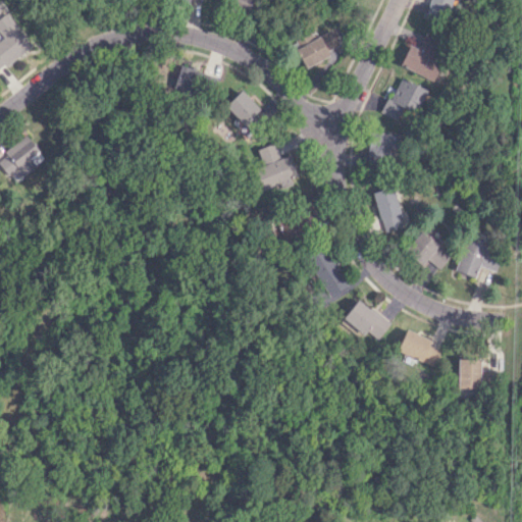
[(250,12),(254,0),(221,0),(221,1),(250,12)]
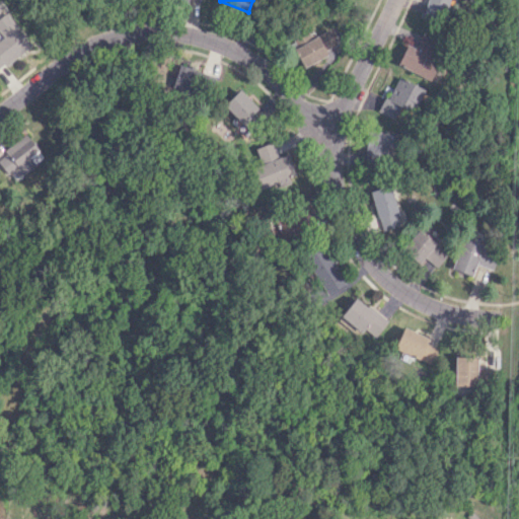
[(427,0),(424,13),(446,18),(449,0),(427,0)]
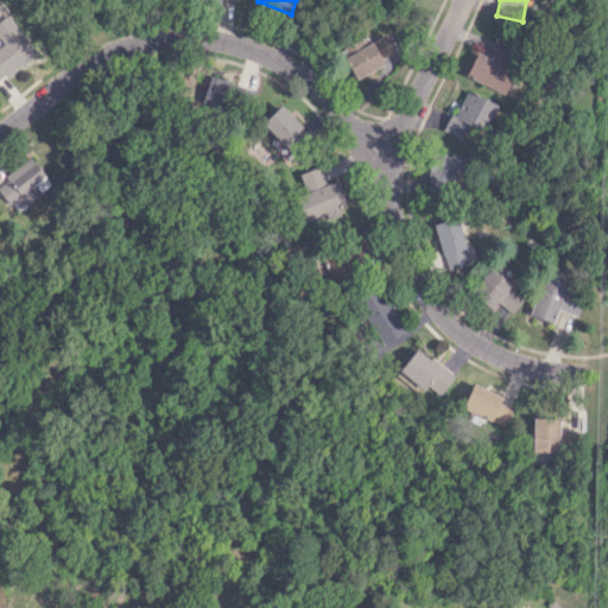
[(0,78),(36,54),(6,14),(0,18),(0,39),(4,45),(0,48),(0,78)]
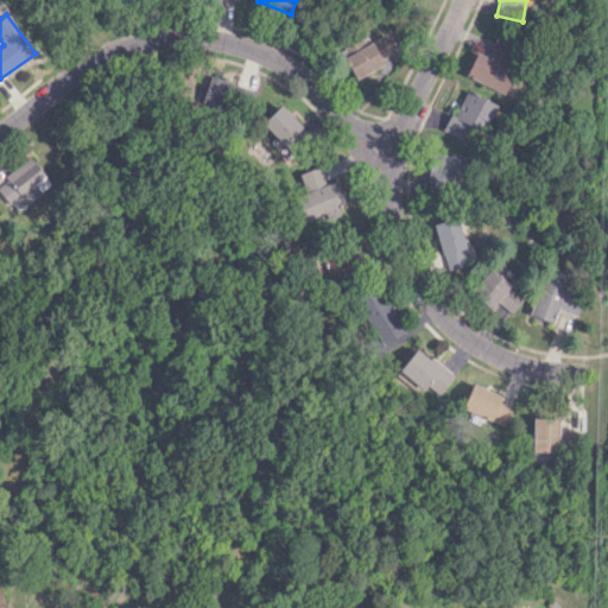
[(344,54),(353,75),(397,58),(387,36),(344,54)]
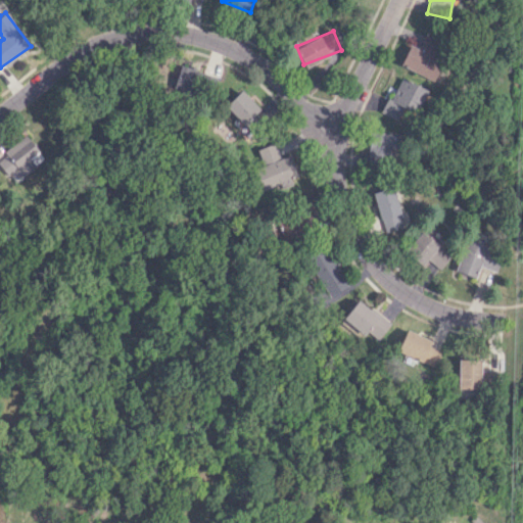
[(400,65),(432,80),(446,48),(423,38),(419,48),(410,44),(400,65)]
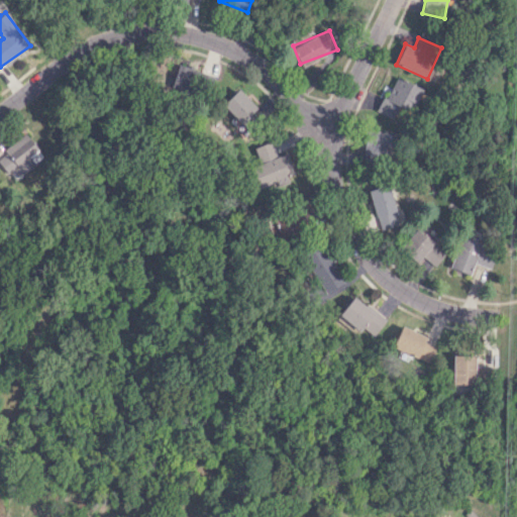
[(174,83),(210,90),(213,73),(177,66),(174,83)]
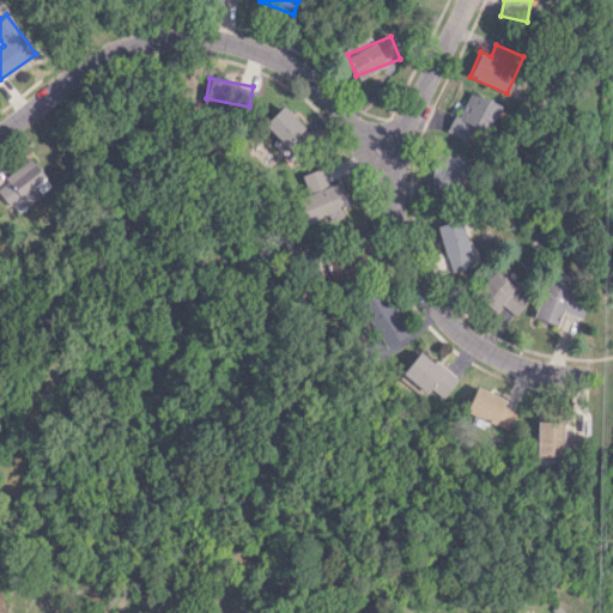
[(467,140),(473,127),(486,133),(499,104),(469,91),(463,104),(457,102),(444,131),(467,140)]
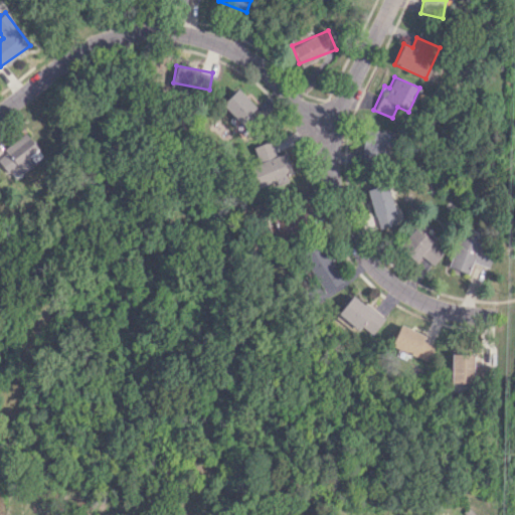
[(220,104),(239,124),(256,108),(237,89),(220,104)]
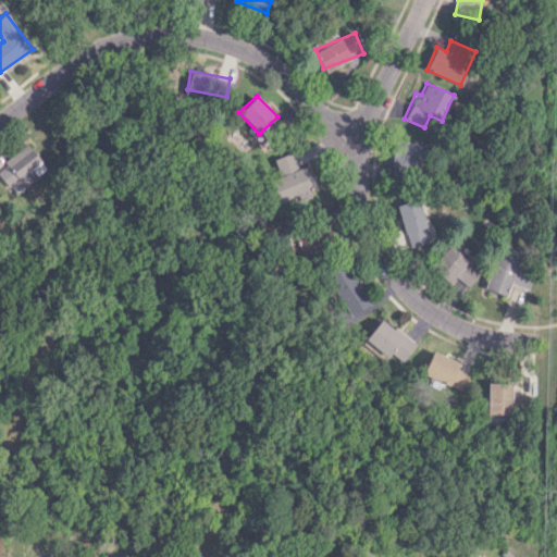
[(423,171),(423,141),(392,141),(393,172),(423,171)]
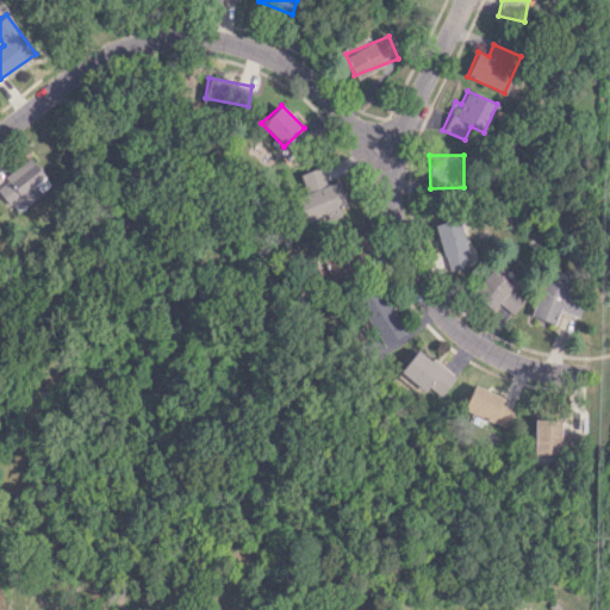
[(0,193),(14,212),(50,186),(29,159),(0,180),(0,193)]
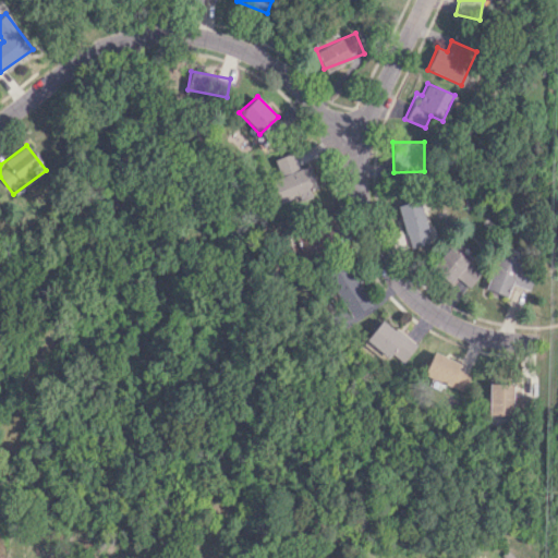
[(432,241),(419,198),(397,206),(410,249),(432,241)]
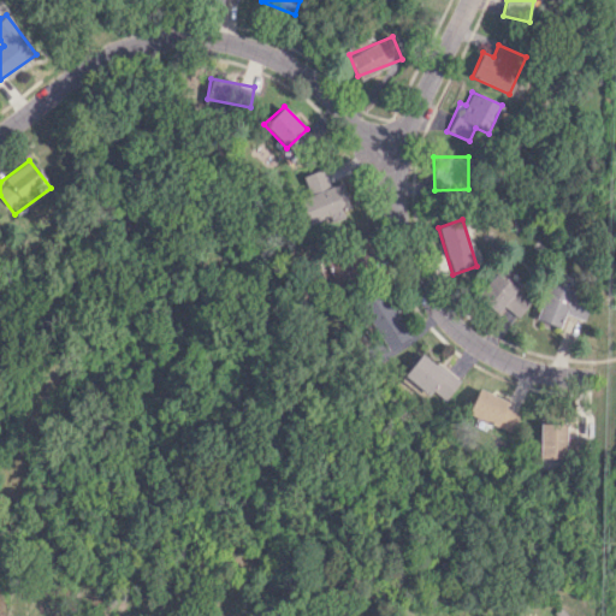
[(337,289),(351,282),(342,261),(327,268),(337,289)]
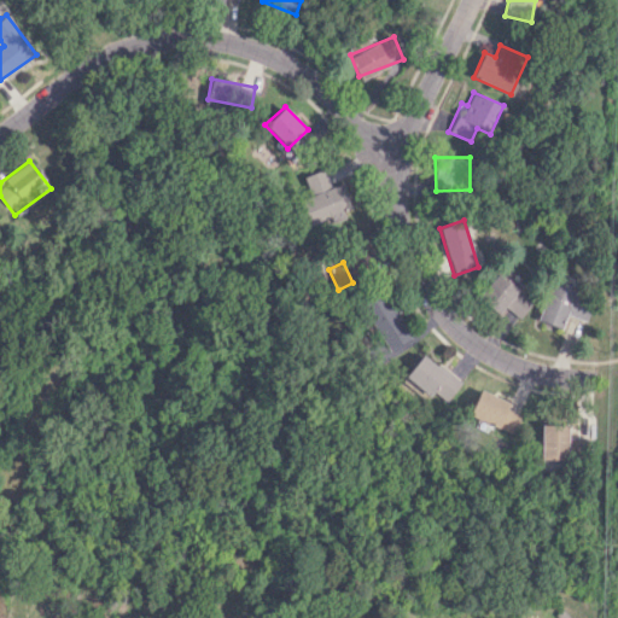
[(534,299),(496,273),(481,293),(518,321),(534,299)]
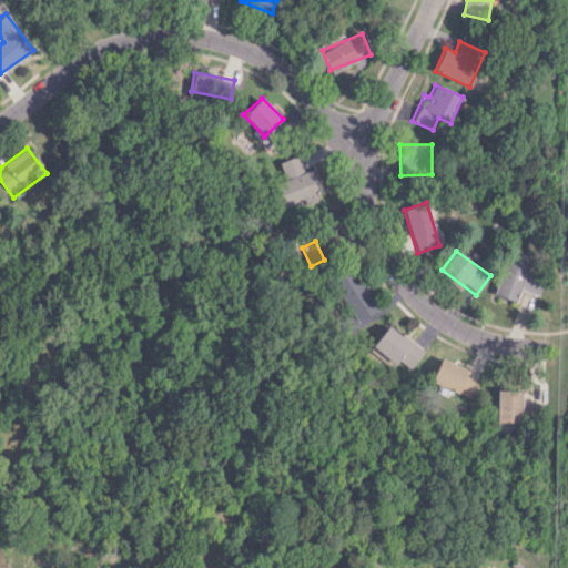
[(494,294),(517,302),(521,288),(538,295),(546,276),(525,269),(527,263),(508,255),(494,294)]
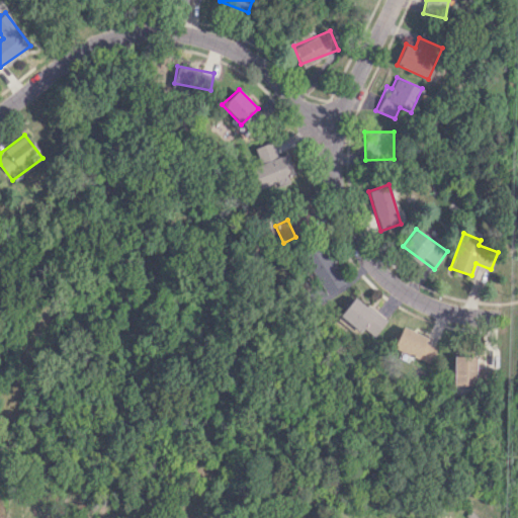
[(346,283),(322,244),(303,255),(327,295),(346,283)]
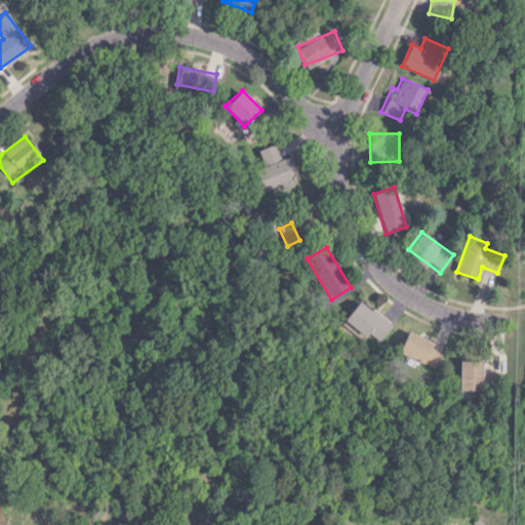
[(392,325),(359,300),(345,319),(377,344),(392,325)]
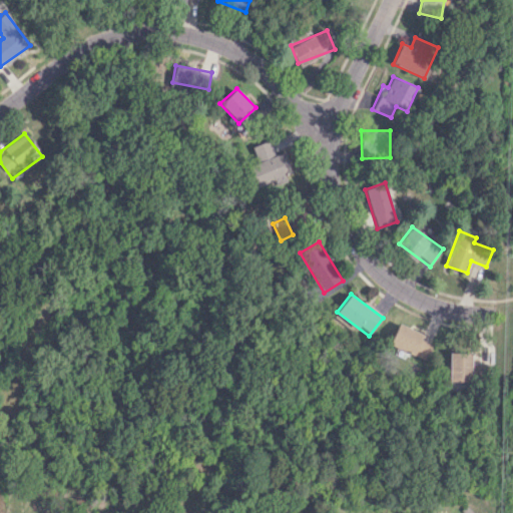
[(389,345),(426,359),(432,343),(421,339),(423,333),(397,323),(389,345)]
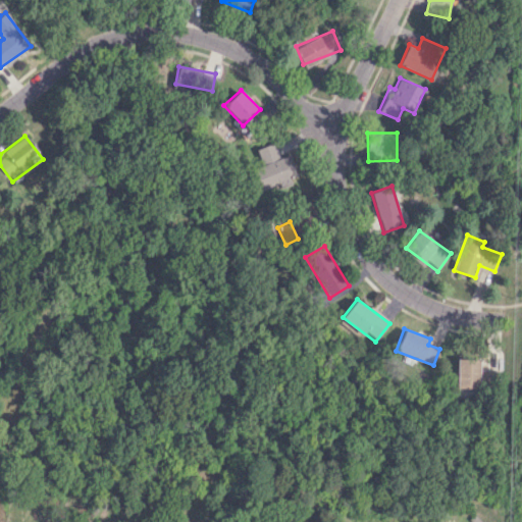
[(479,358),(457,357),(456,387),(478,388),(479,358)]
